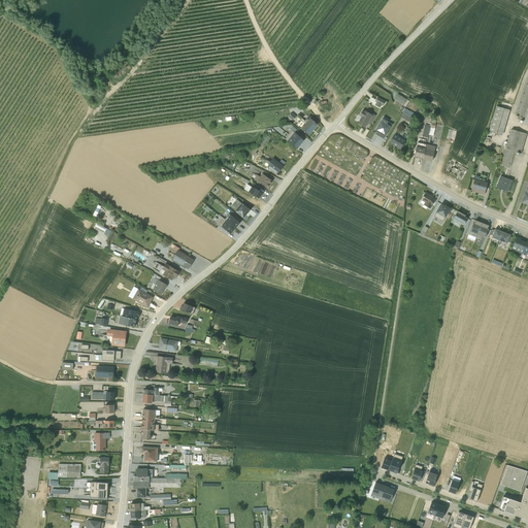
[(527,125),(527,79),(516,112),(525,116),(522,124),(527,125)]
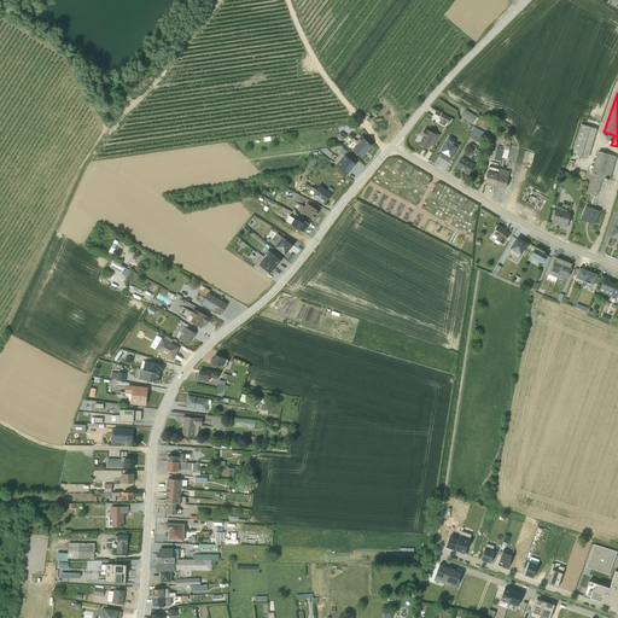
[(465,110),(461,116),(472,123),(477,116),(465,110)]
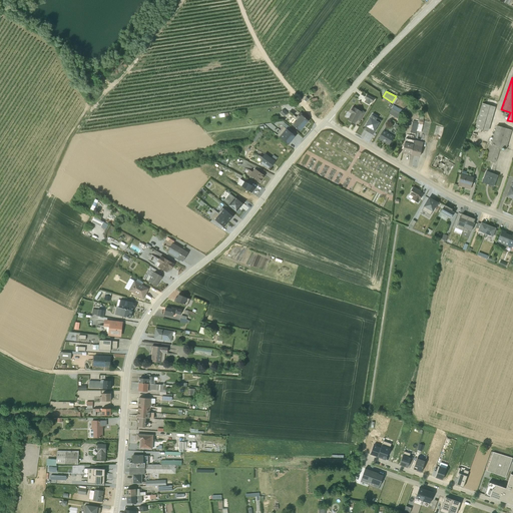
[(367,94),(365,98),(366,99),(364,102),(369,105),(371,102),(372,102),(374,98),(367,94)]
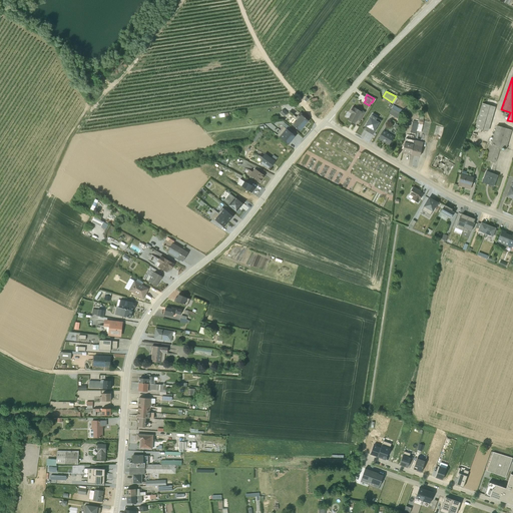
[(494,106),(483,103),(475,128),(486,131),(494,106)]
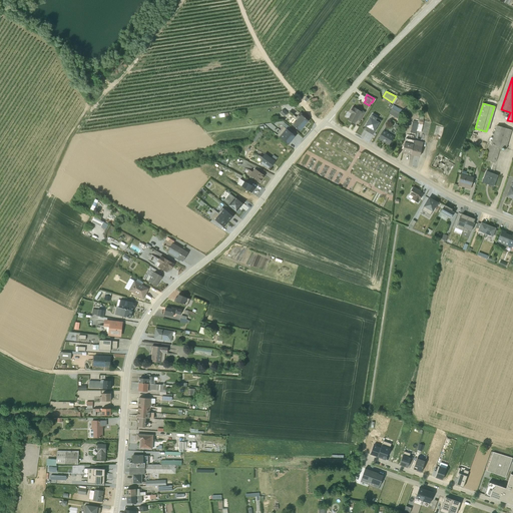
[(398,107),(393,105),(389,113),(399,119),(404,111),(403,111),(404,110),(398,107)]
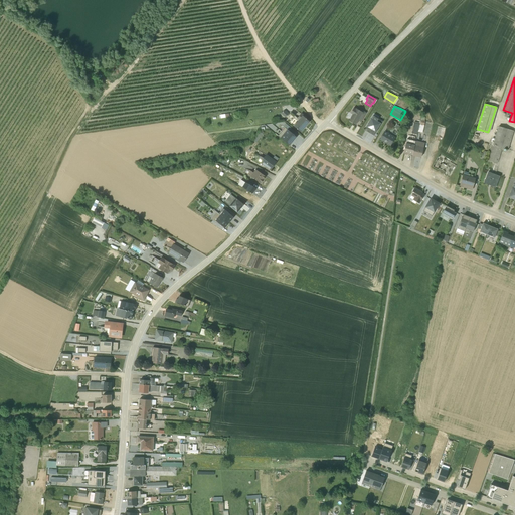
[(352,114),(349,121),(355,125),(358,120),(361,122),(366,113),(362,111),(361,112),(356,109),(355,109),(353,108),(350,113),(352,114)]
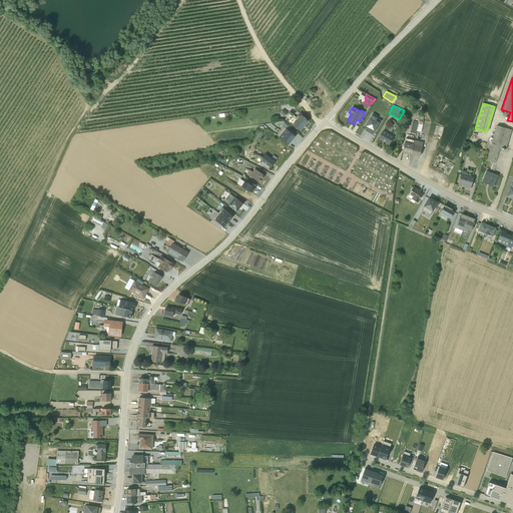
[(305,116),(300,112),(295,118),(297,119),(293,124),(292,125),(300,131),(309,121),(305,117),(305,116)]
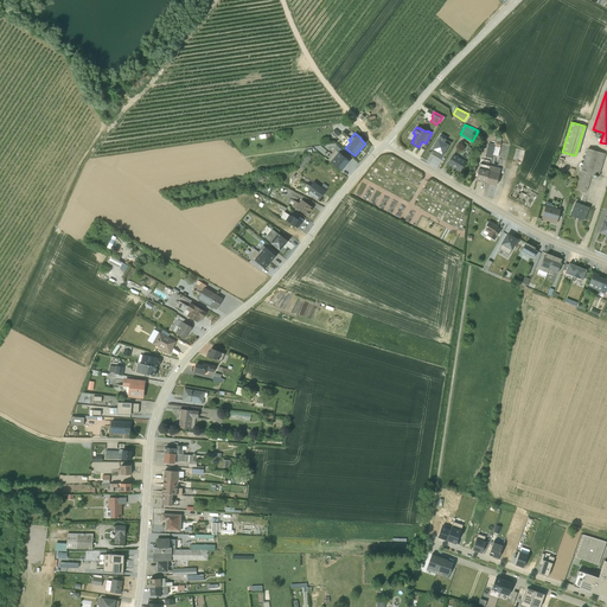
[(434,155),(440,159),(451,142),(439,136),(432,149),(434,152),(433,153),(434,154),(434,155)]
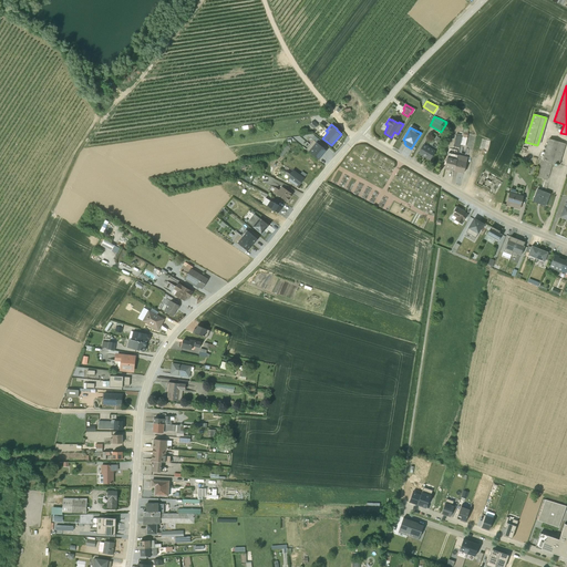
[(453,146),(459,148),(460,147),(462,136),(455,135),(453,146)]
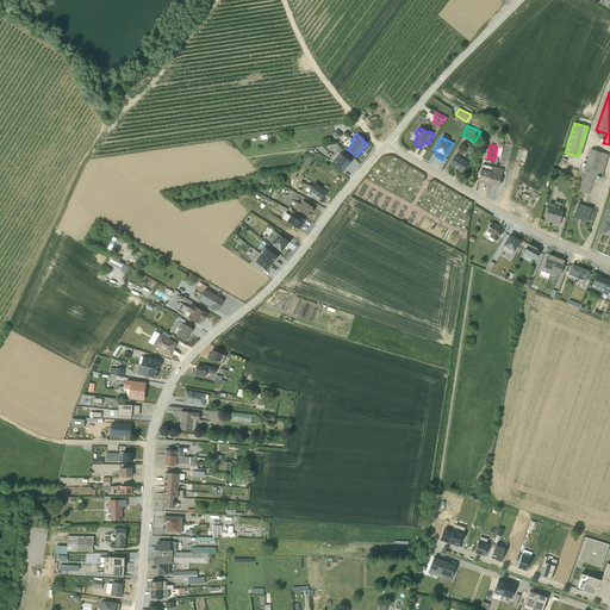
[(589,149),(577,190),(589,193),(595,173),(601,175),(607,155),(589,149)]
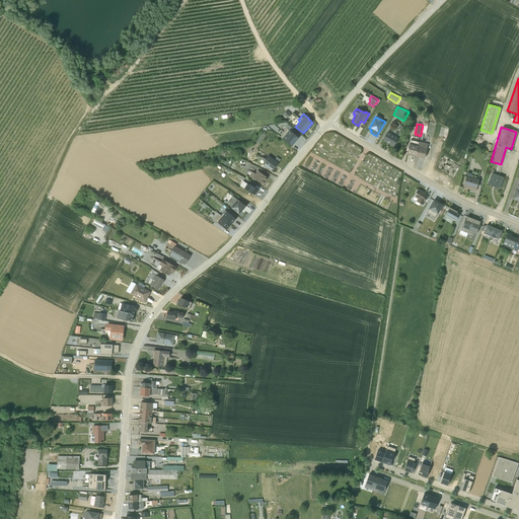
[(299,138),(287,129),(281,137),(292,147),(299,138)]
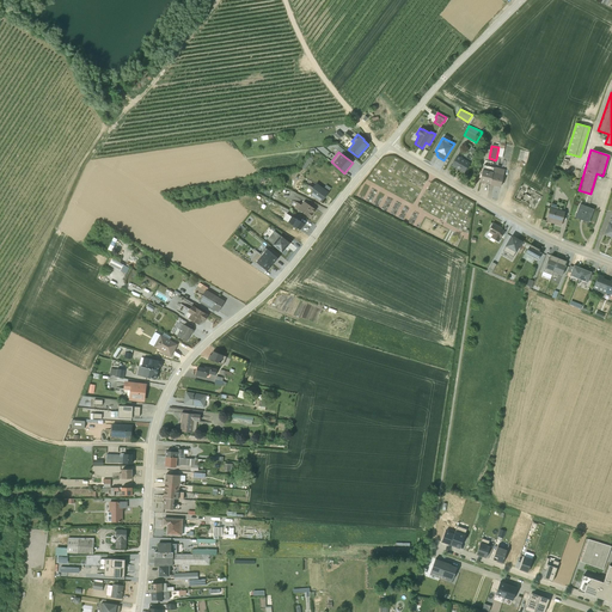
[(452,165),(464,172),(470,163),(457,155),(452,165)]
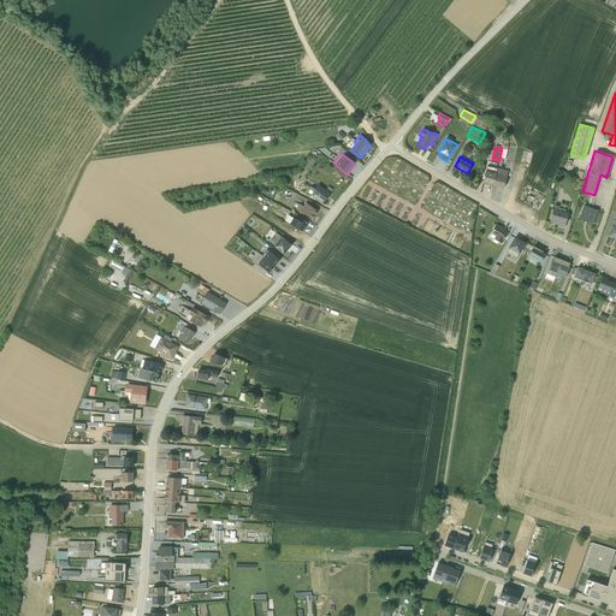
[(303,170),(304,171),(306,170),(307,170),(314,160),(312,158),(303,167),(304,169),(303,170)]
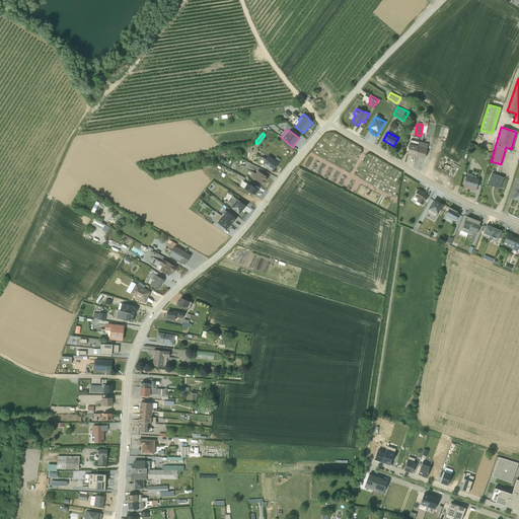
[(406,154),(416,156),(419,142),(411,140),(406,154)]
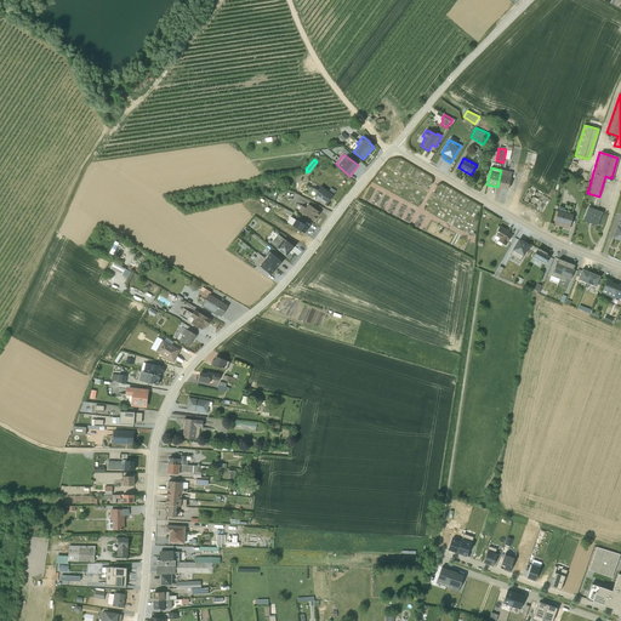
[(501,170),(497,187),(508,189),(512,172),(501,170)]
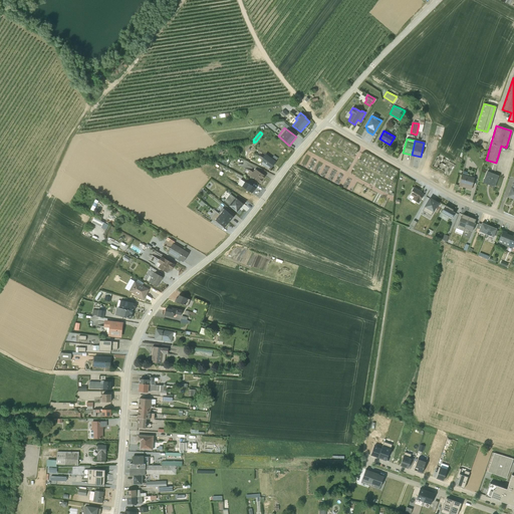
[(439,153),(431,166),(436,169),(437,167),(445,171),(444,173),(448,176),(455,165),(450,162),(451,161),(439,153)]
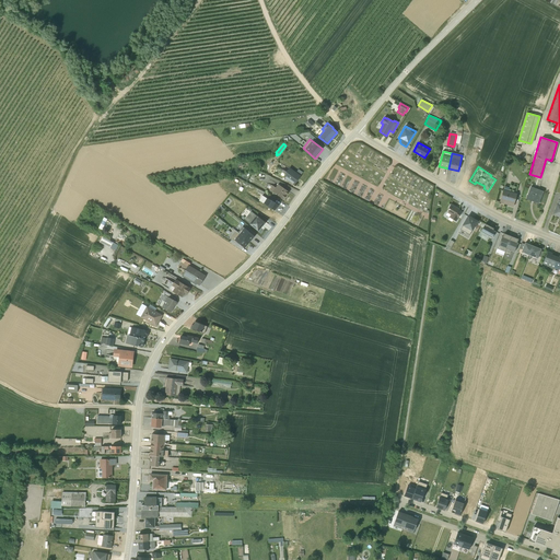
[(282,170),(279,175),(282,178),(283,177),(294,185),(303,173),(299,168),(295,173),(289,167),(286,172),(282,170)]
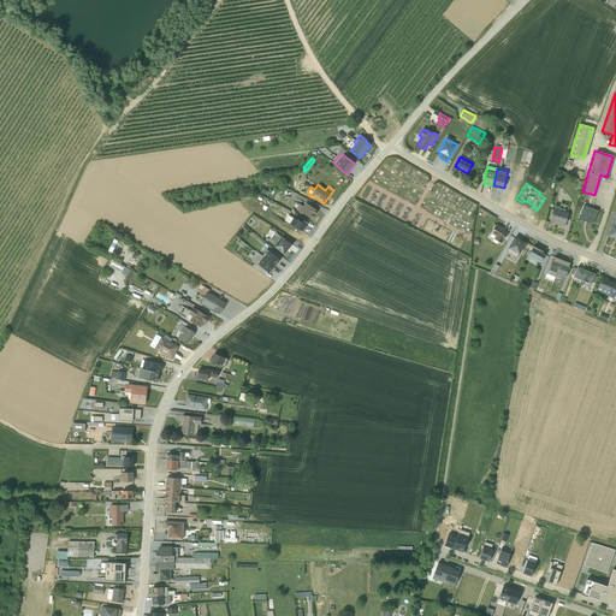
[(300,205),(297,208),(312,219),(318,211),(306,202),(303,206),(300,205)]
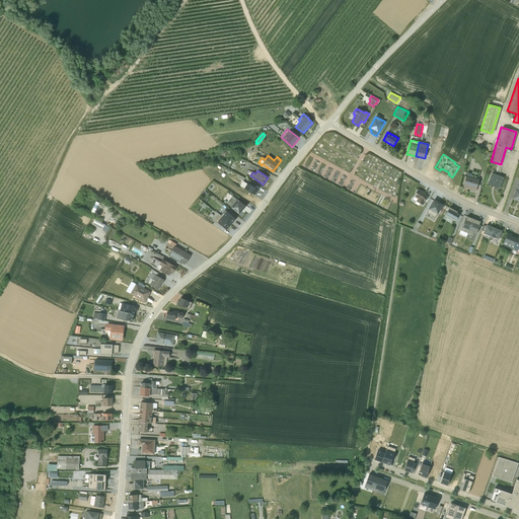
[(466,175),(462,188),(475,192),(478,179),(471,177),(472,174),(467,172),(466,175)]
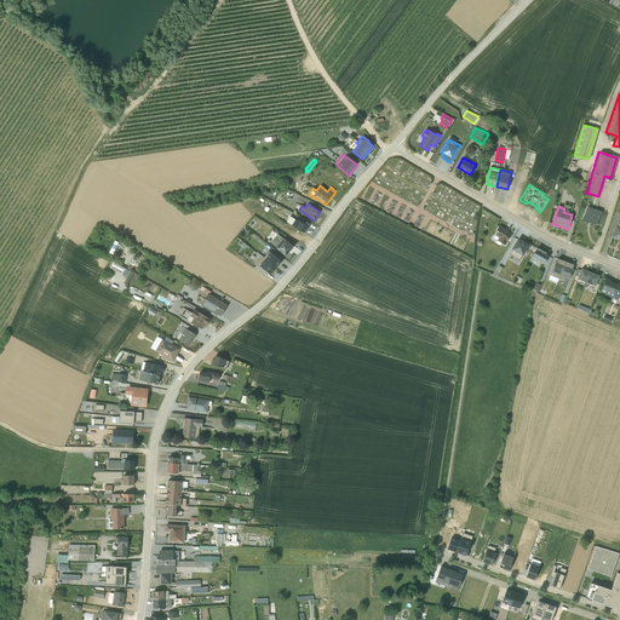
[(583,220),(596,225),(602,212),(587,206),(583,220)]
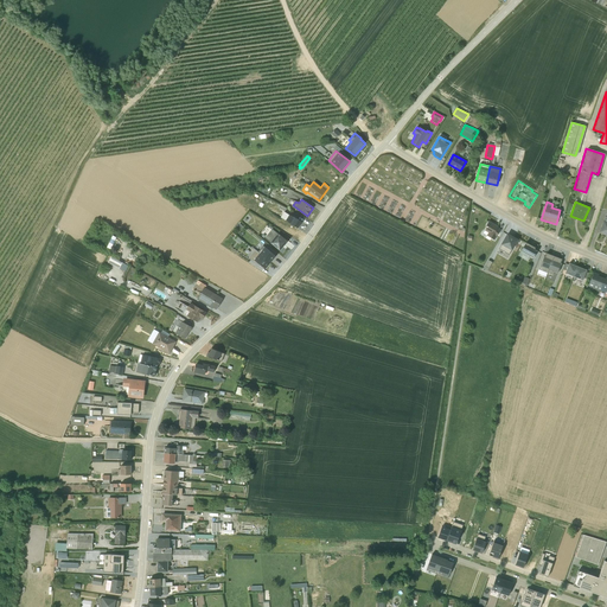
[(486,236),(494,241),(496,236),(499,238),(503,231),(500,230),(497,228),(498,227),(489,221),(485,227),(486,228),(484,230),(489,232),(486,236)]
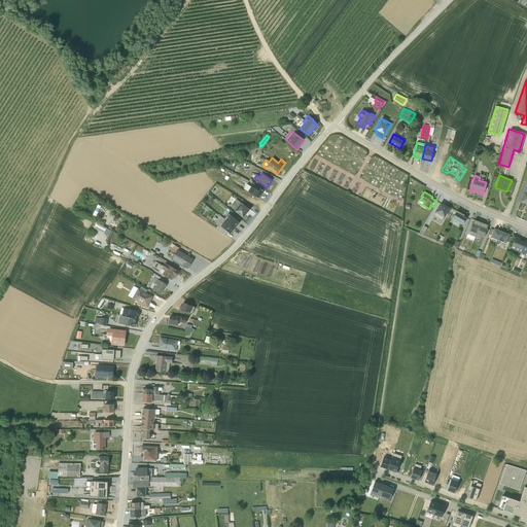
[(243,204),(237,199),(231,207),(235,210),(235,211),(243,217),(247,213),(247,212),(250,208),(244,204),(243,204)]
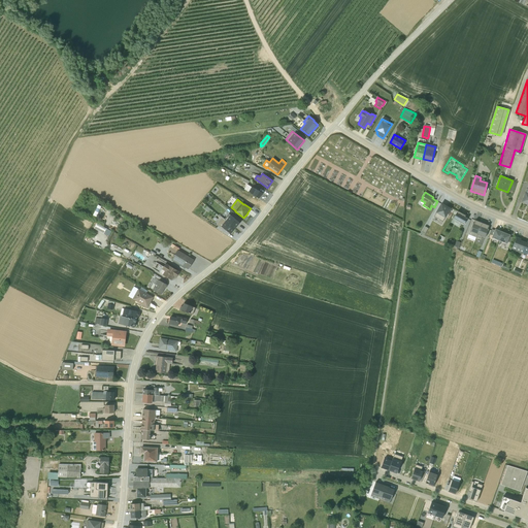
[(448,213),(452,207),(448,205),(447,206),(441,203),(434,217),(442,221),(444,218),(446,218),(448,213)]
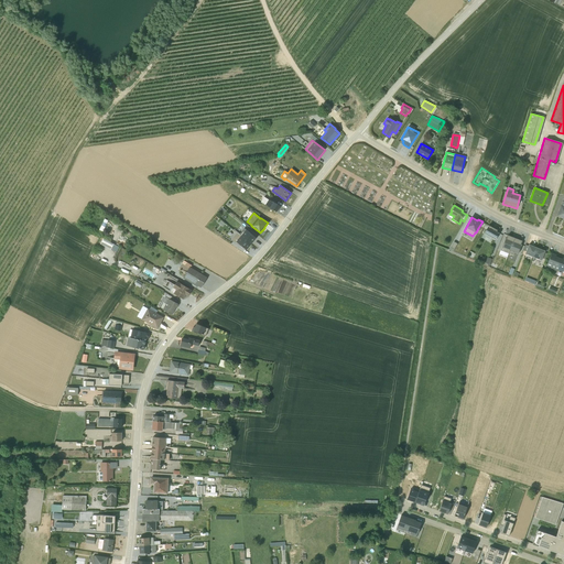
[(488,225),(481,238),(489,242),(492,237),(496,239),(499,234),(496,231),(497,230),(488,225)]
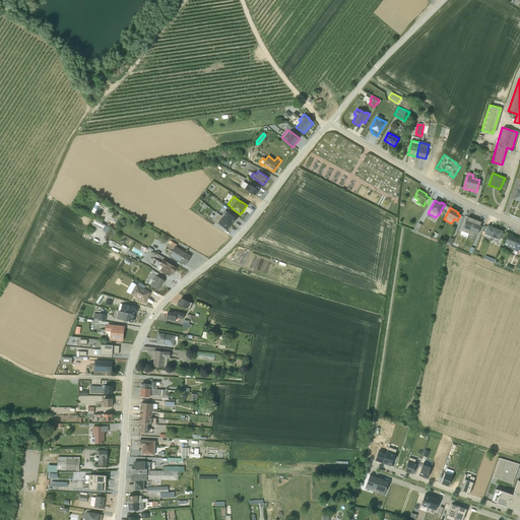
[(221,215),(232,224),(237,219),(225,210),(221,215)]
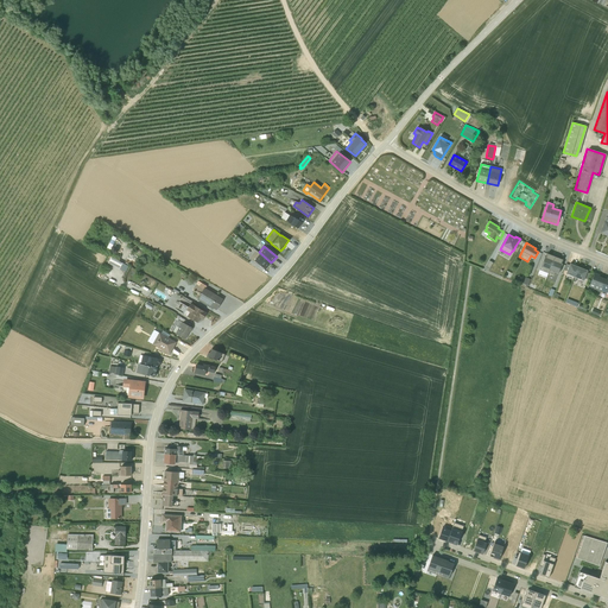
[(255,251),(249,258),(265,270),(271,263),(255,251)]
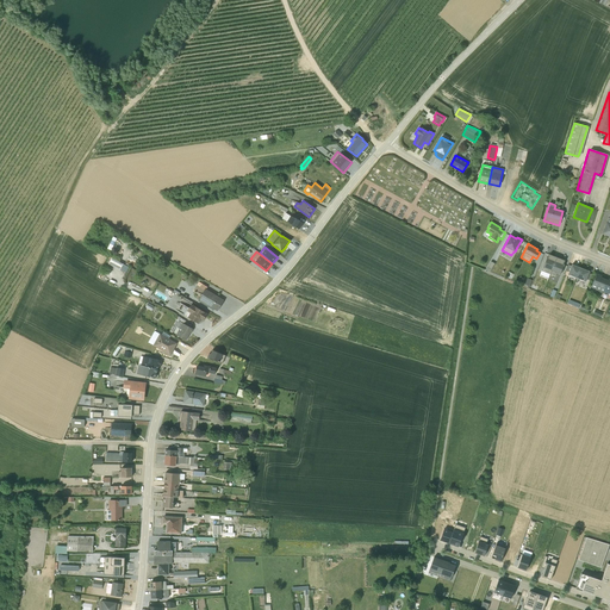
[(556,257),(549,254),(547,257),(546,257),(541,271),(551,274),(556,257)]
